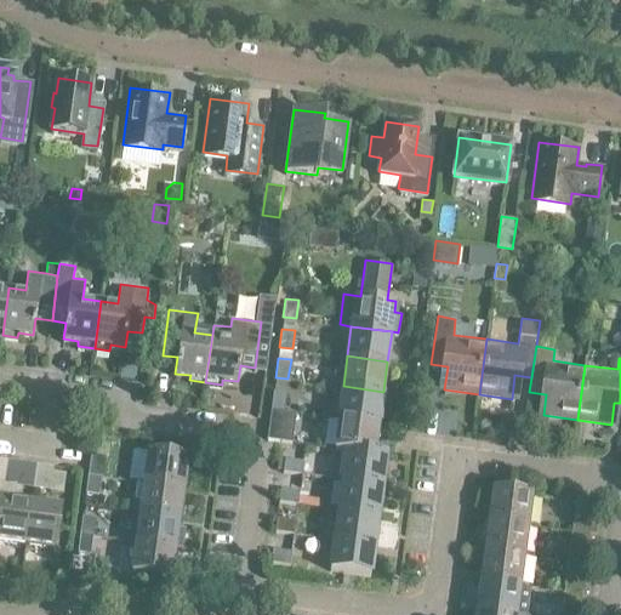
[(343,386),(339,415),(380,421),(383,392),(343,386)]
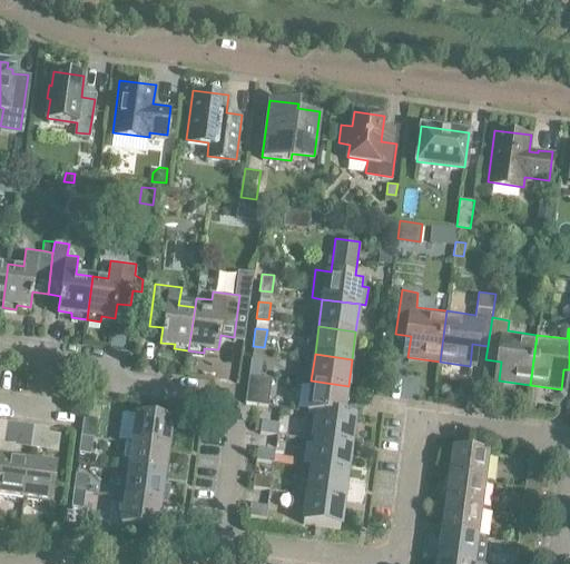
[(263,357),(251,355),(248,372),(261,374),(263,357)]
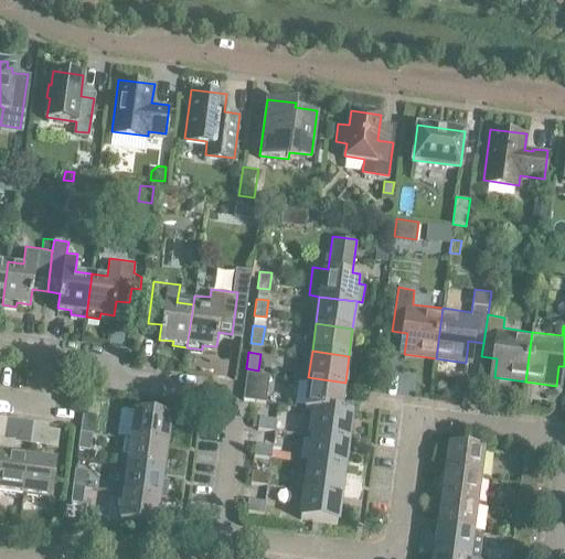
[(258,371),(246,368),(243,396),(255,398),(258,371)]
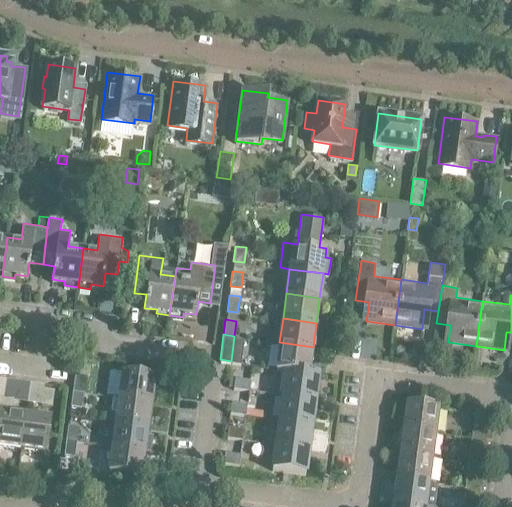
[(309,370),(313,347),(279,342),(276,368),(285,369),(286,368),(309,371),(309,370)]
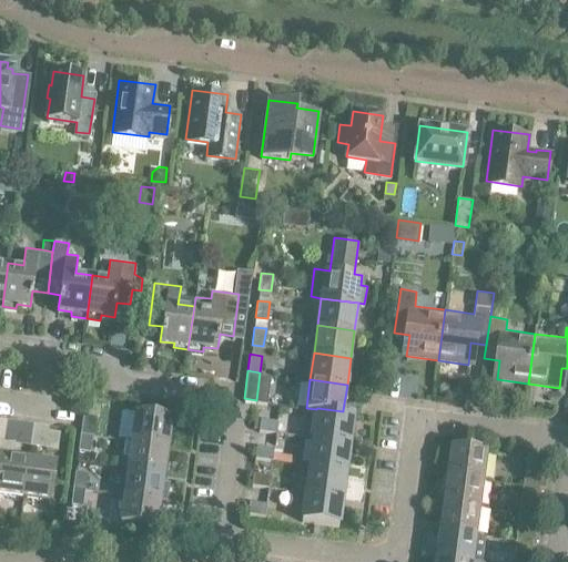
[(317,408),(316,409),(313,435),(350,440),(354,412),(343,410),(343,411),(317,408)]
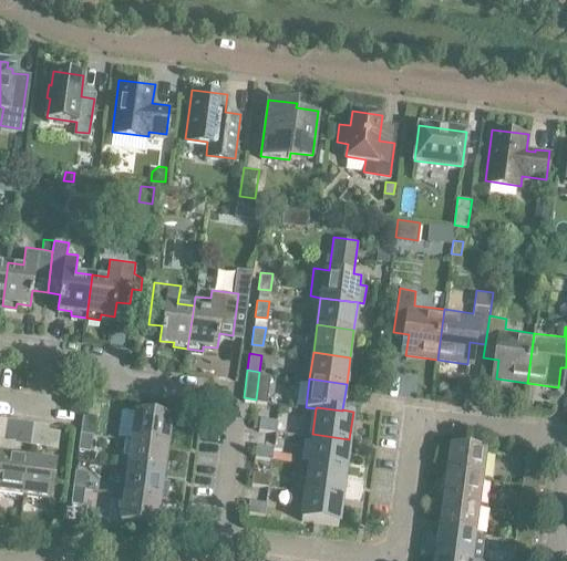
[(135,408),(132,436),(168,440),(172,414),(135,408)]
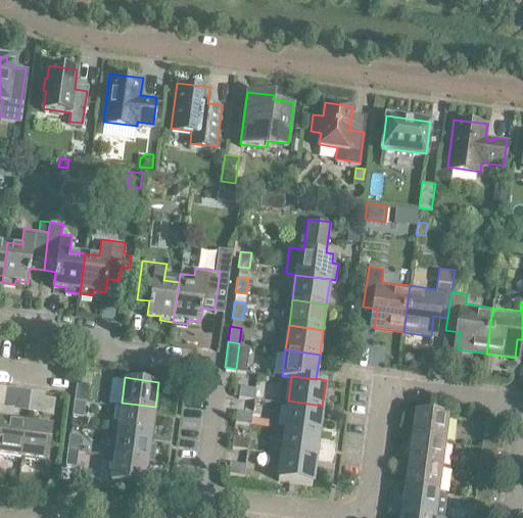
[(77,382),(75,395),(86,397),(88,383),(77,382)]
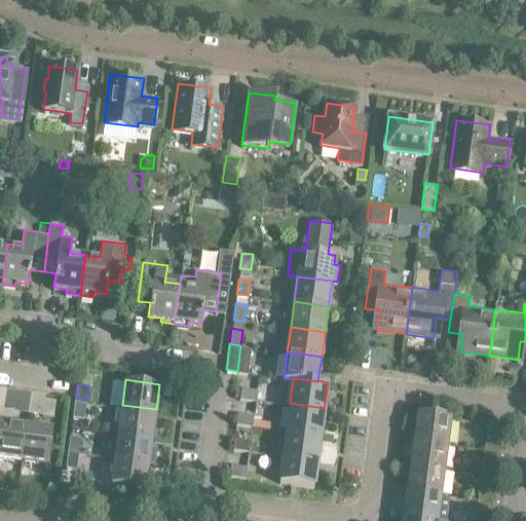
[(257,387),(241,385),(240,397),(256,399),(257,387)]
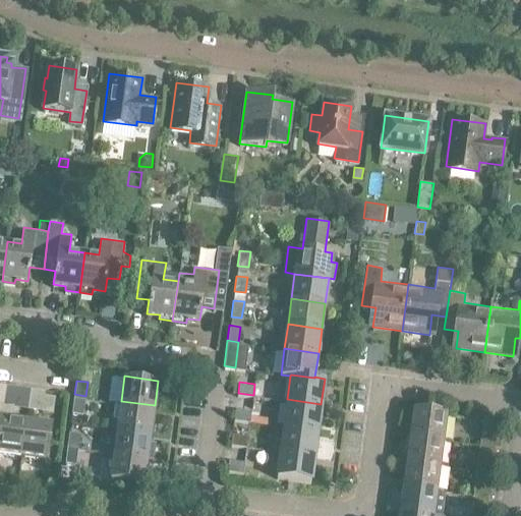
[(16,389),(5,387),(0,425),(0,449),(21,453),(26,419),(12,417),(16,389)]
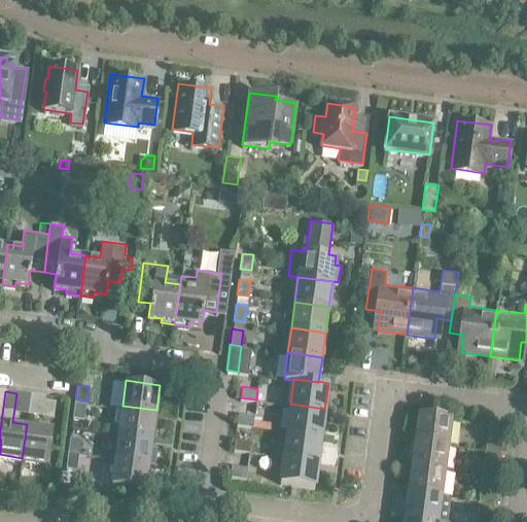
[(44,397),(42,413),(54,414),(56,398),(44,397)]
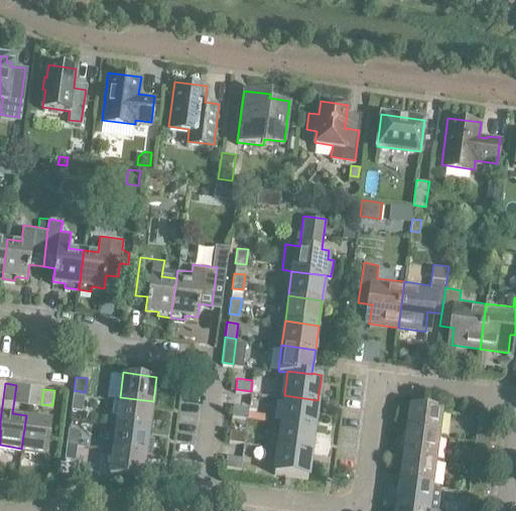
[(82,408),(85,392),(74,390),(72,406),(82,408)]
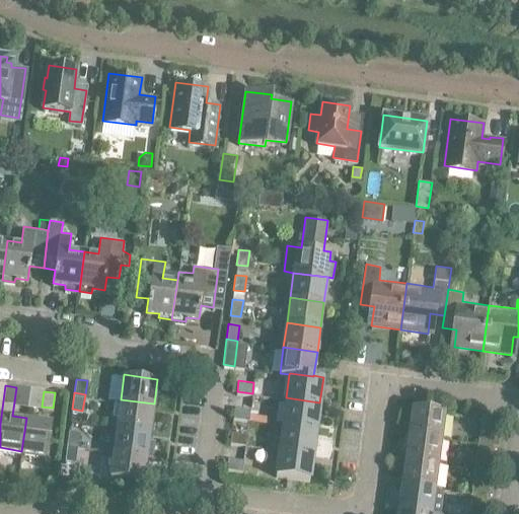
[(316,428),(319,402),(286,397),(283,423),(316,428)]
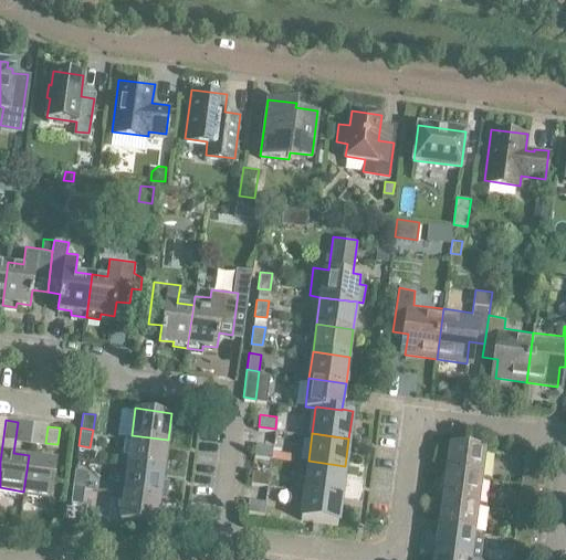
[(132,435),(127,463),(164,467),(168,440),(132,435)]
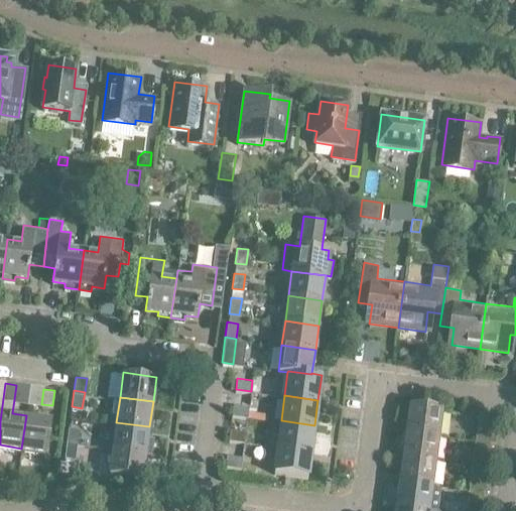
[(249,405),(234,403),(232,414),(247,416),(249,405)]
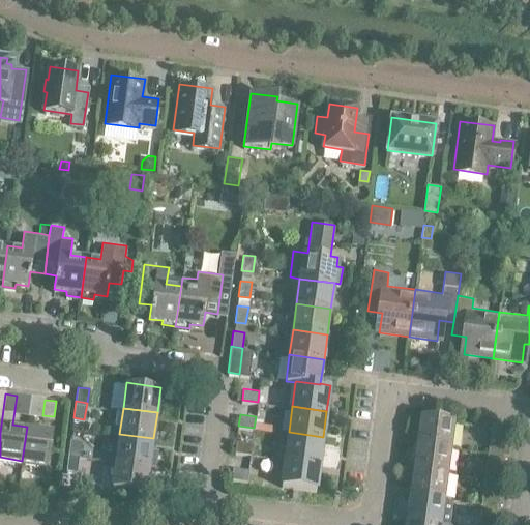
[(420,414),(417,440),(451,445),(454,418),(420,414)]
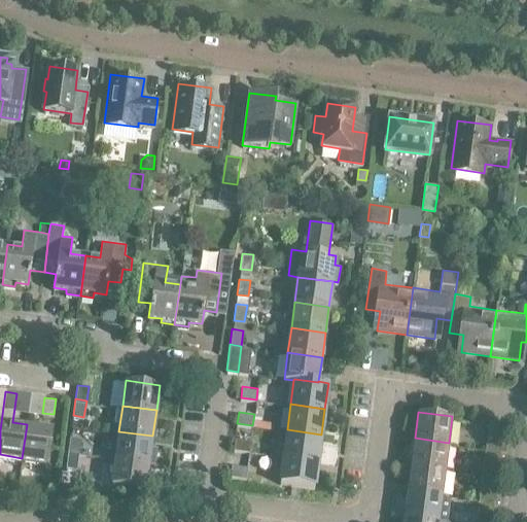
[(489,422),(487,433),(502,436),(504,424),(489,422)]
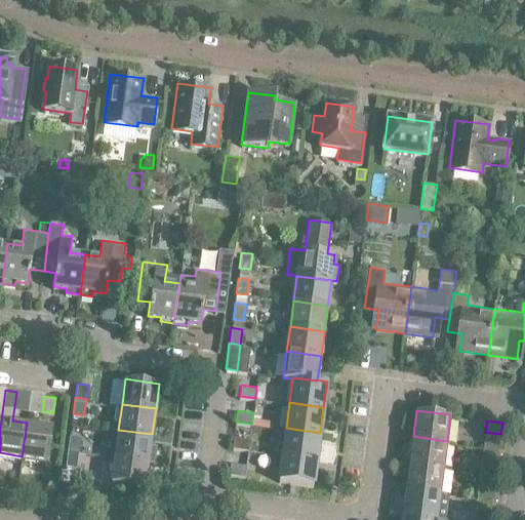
[(52,426),(27,423),(22,456),(48,460),(52,426)]
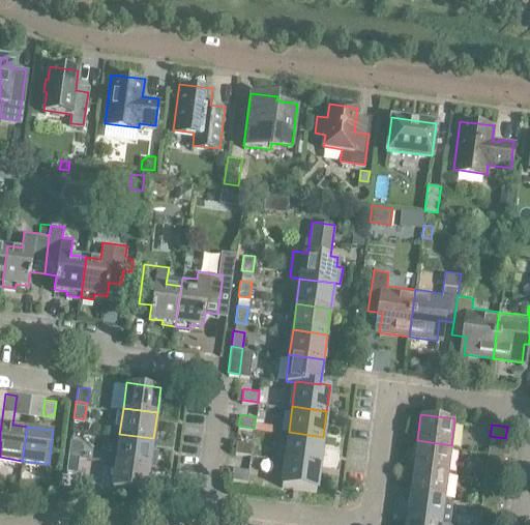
[(289,432),(285,457),(320,462),(323,437),(289,432)]
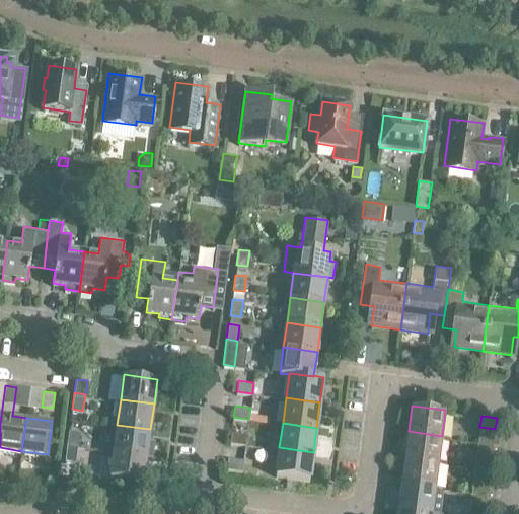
[(149,438),(150,429),(117,425),(114,449),(147,454),(153,454),(155,439),(149,438)]
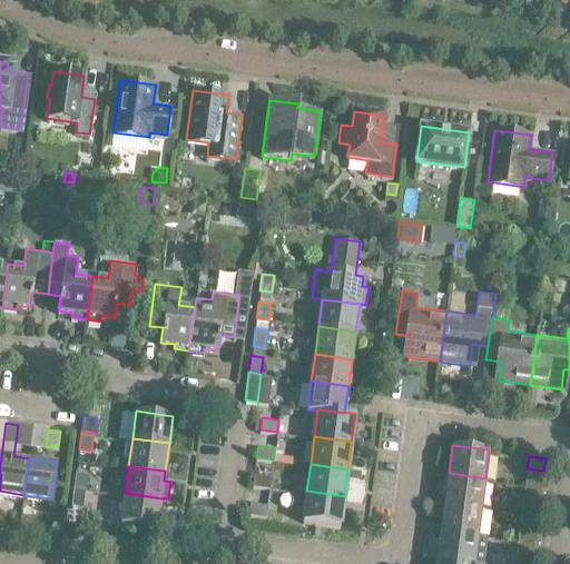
[(76,471),(74,486),(86,488),(88,472),(76,471)]
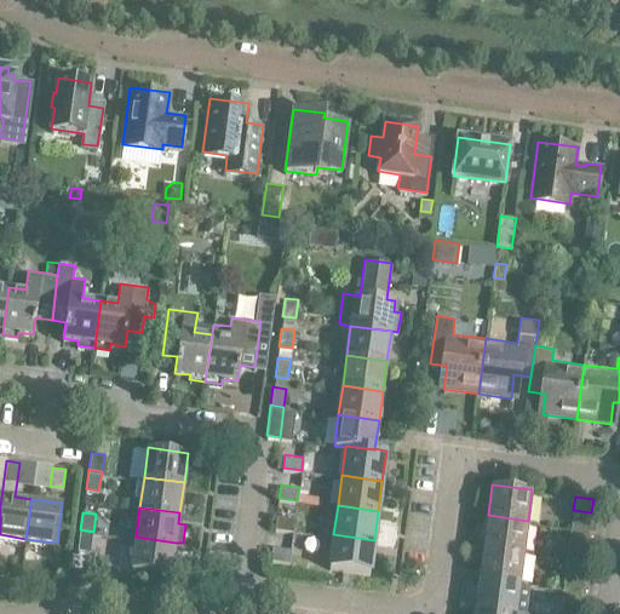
[(276,514),(275,527),(293,529),(294,516),(276,514)]
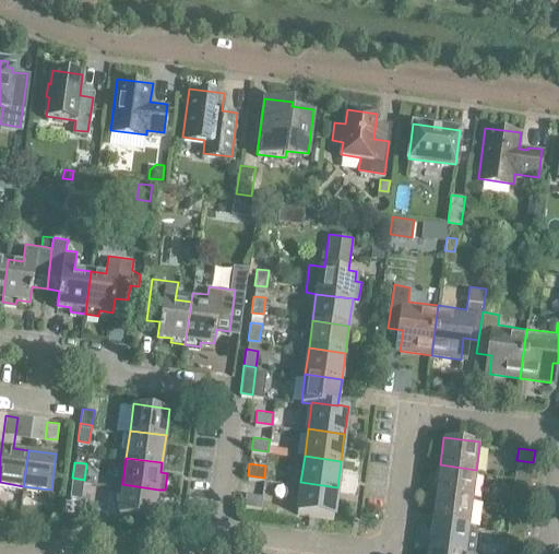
[(473,496),(476,470),(440,464),(436,491),(473,496)]
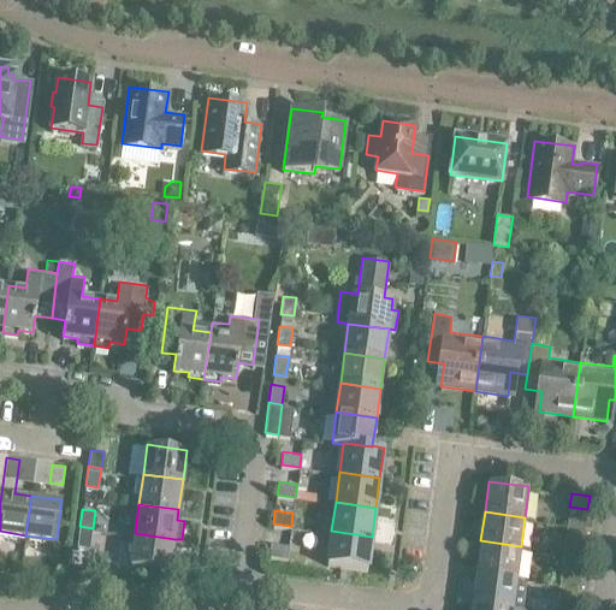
[(586,525),(568,522),(566,537),(584,539),(586,525)]
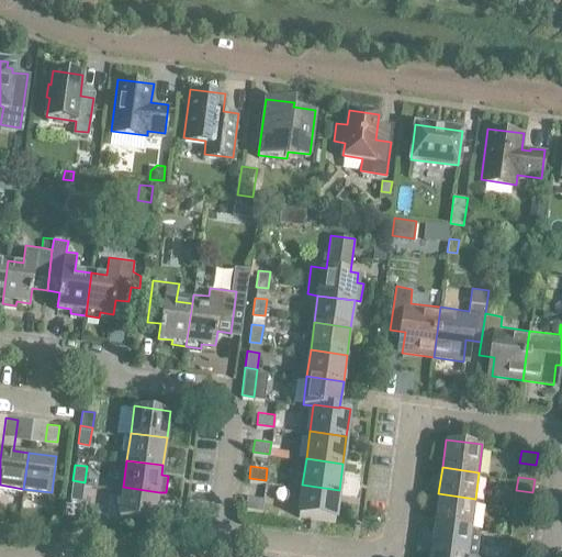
[(82,499),(85,482),(72,480),(70,497),(82,499)]
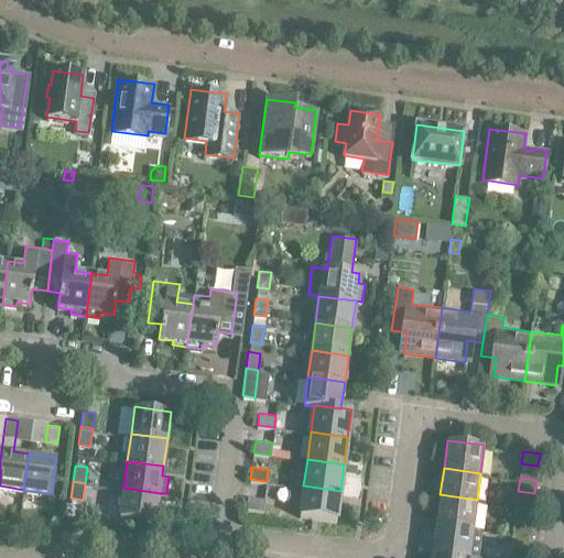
[(336,520),(340,491),(303,485),(300,514),(336,520)]
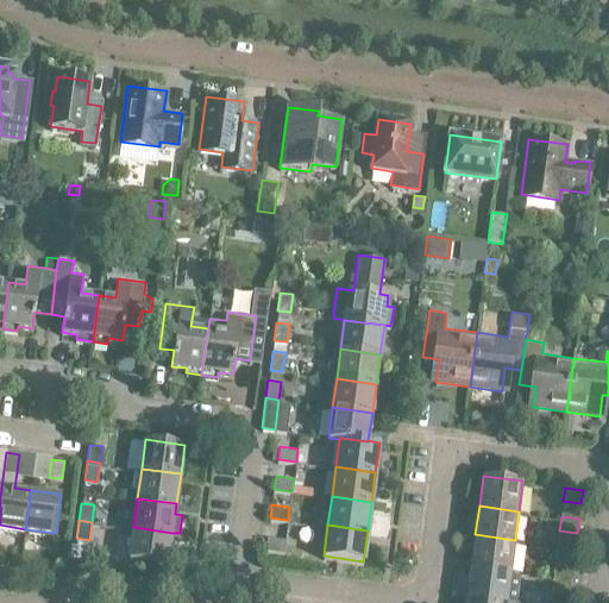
[(168,564),(173,533),(133,527),(129,558),(168,564)]
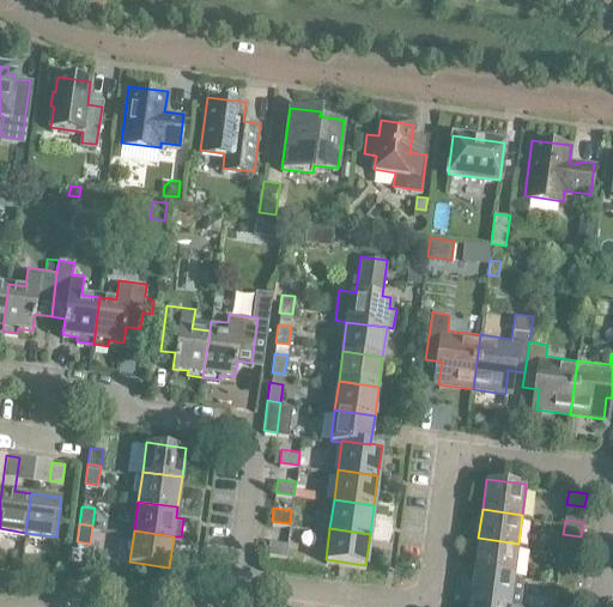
[(514,572),(519,544),(478,538),(474,566),(514,572)]
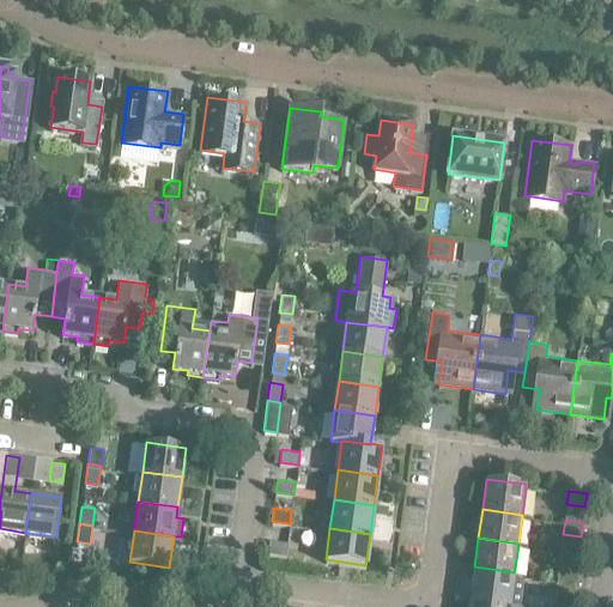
[(287,541),(269,539),(268,552),(286,554),(287,541)]
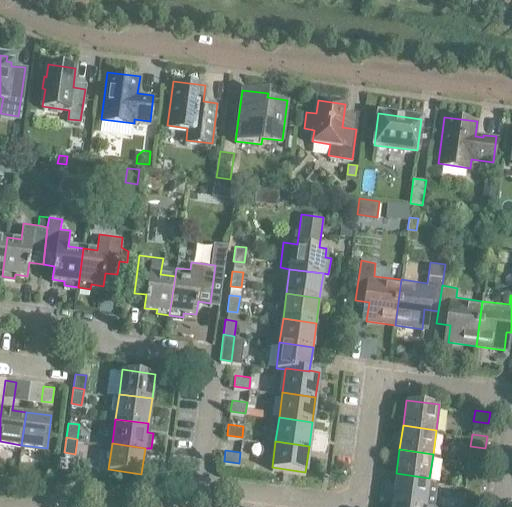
[(484,461),(469,459),(467,471),(482,472),(484,461)]
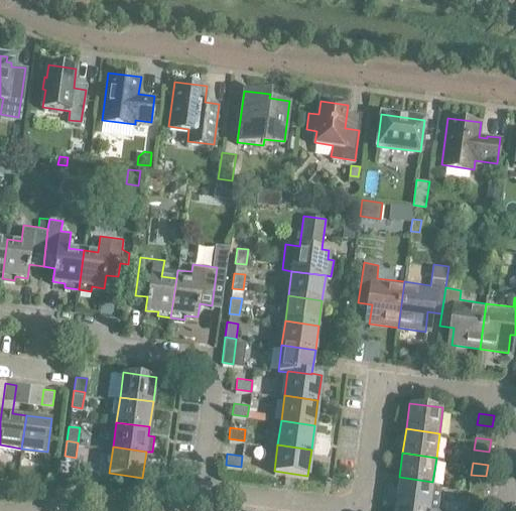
[(399,477),(396,502),(429,507),(432,482),(399,477)]
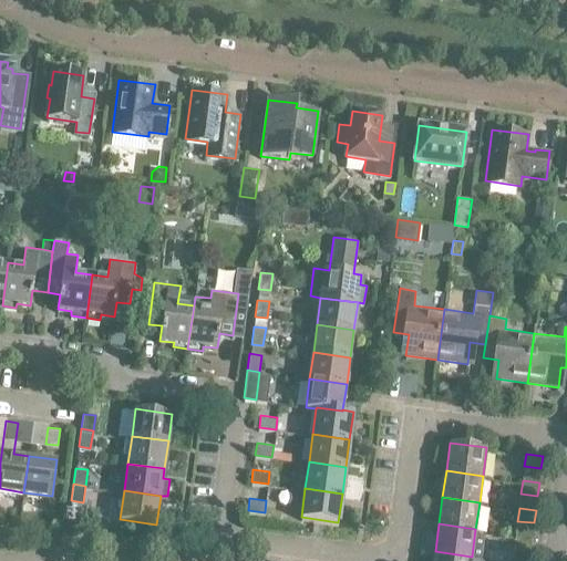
[(531,550),(532,537),(515,534),(514,548),(531,550)]
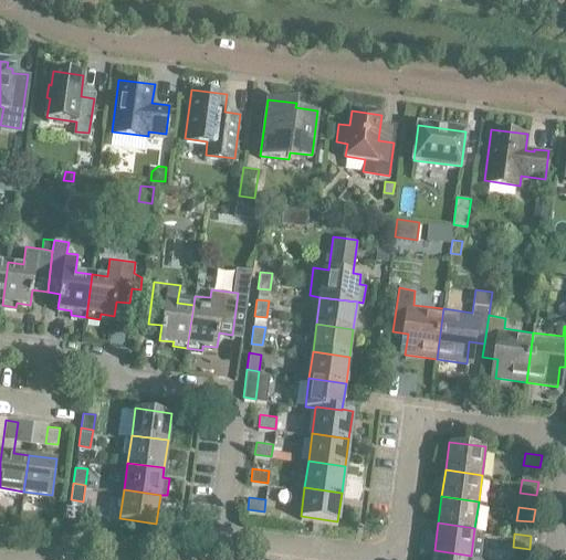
[(479,559),(480,557),(471,556),(435,550),(432,559),(479,559)]
